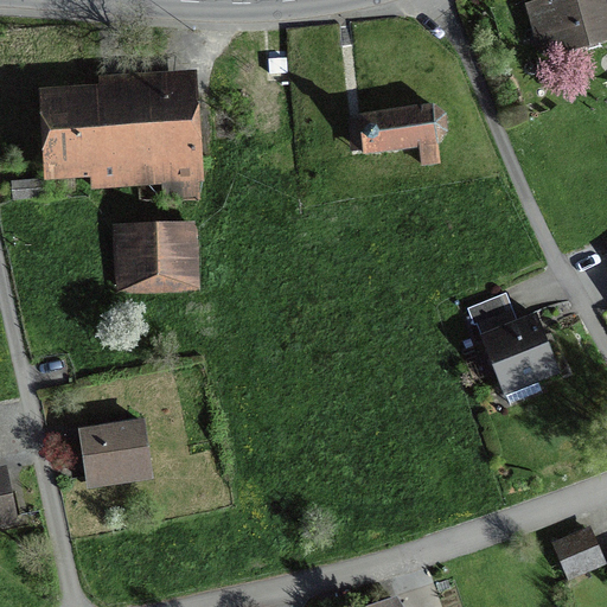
[(566,51),(606,39),(606,37),(596,0),(581,0),(569,4),(568,0),(561,0),(530,8),(538,40),(561,34),(566,51)]
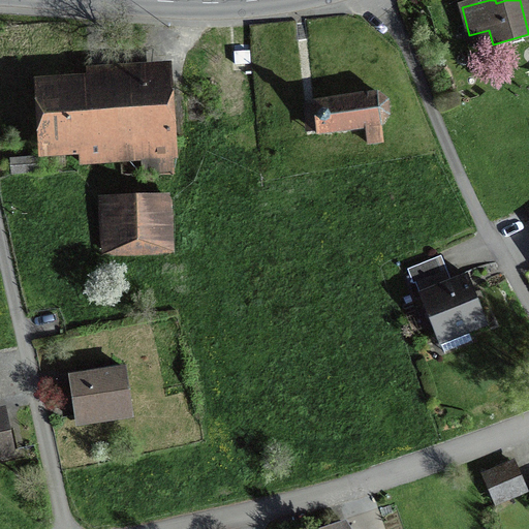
[(80,164),(170,158),(166,85),(42,94),(45,144),(79,142),(80,164)]
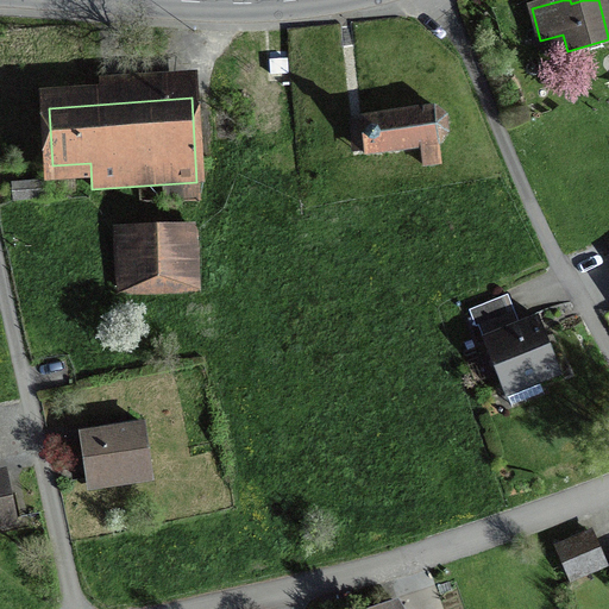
[(433,107),(360,119),(360,126),(363,156),(420,149),(421,167),(438,164),(437,148),(446,133),(445,118),(433,107)]
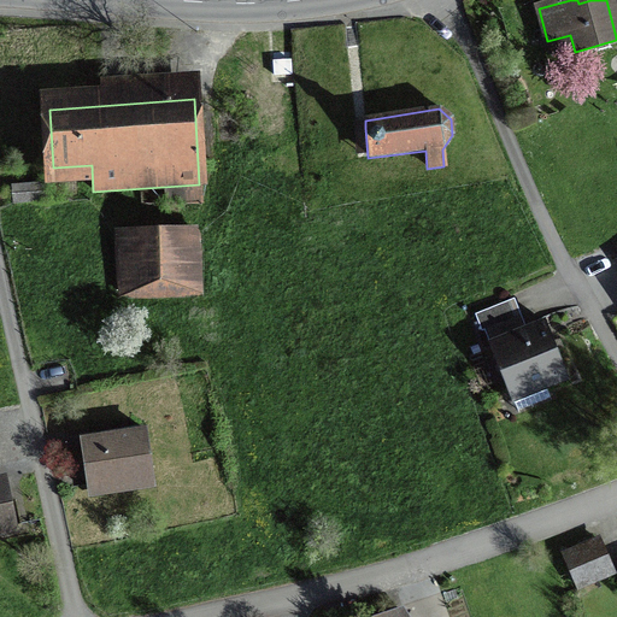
[(10,187),(12,204),(42,201),(41,184),(10,187)]
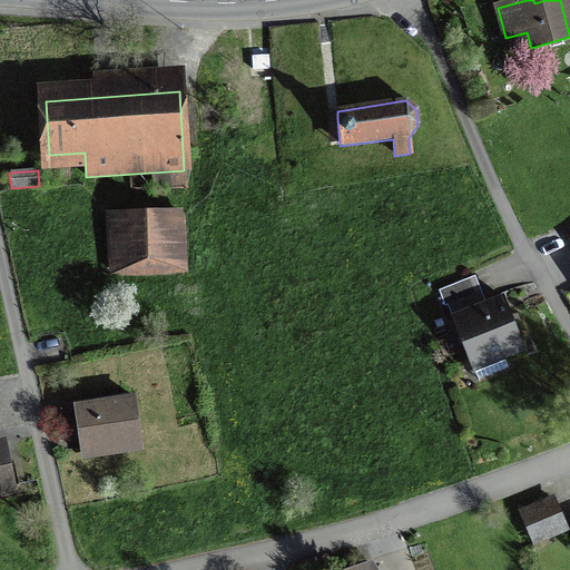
[(114,274),(183,272),(180,219),(111,222),(114,274)]
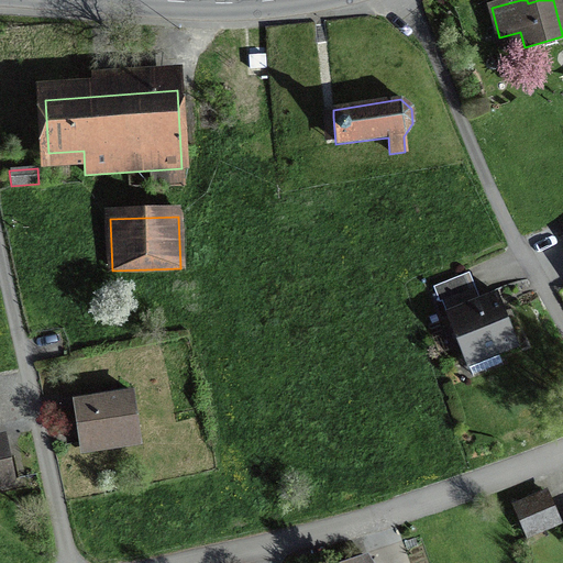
[(465,275),(434,287),(440,302),(471,290),(465,275)]
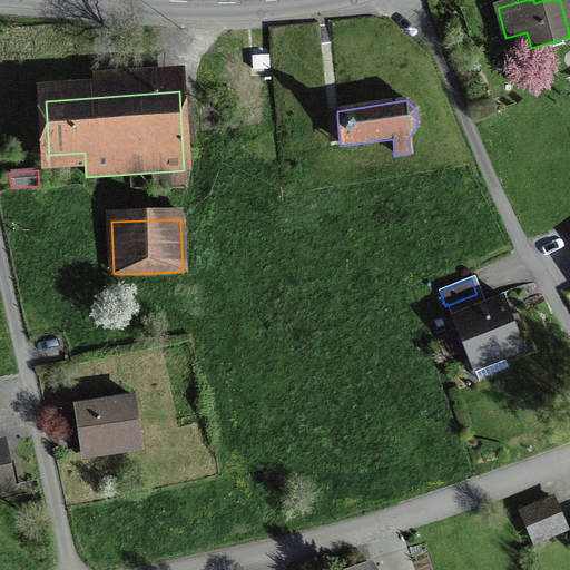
[(507,369),(503,359),(523,351),(502,298),(451,318),(477,381),(507,369)]
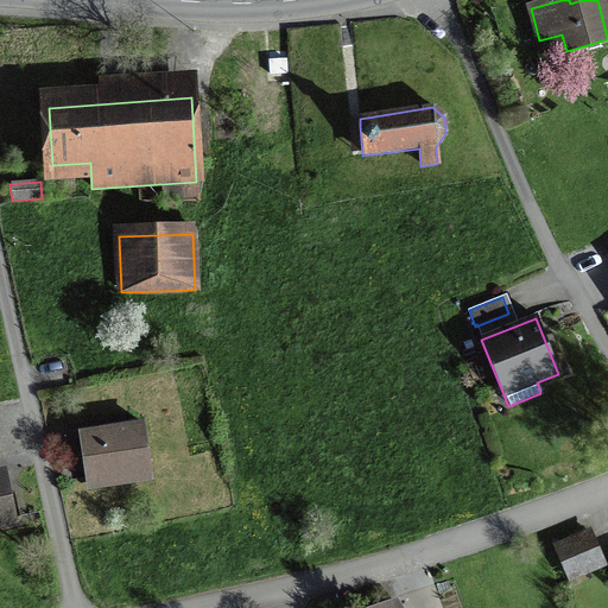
[(80,435),(87,483),(147,474),(140,425),(80,435)]
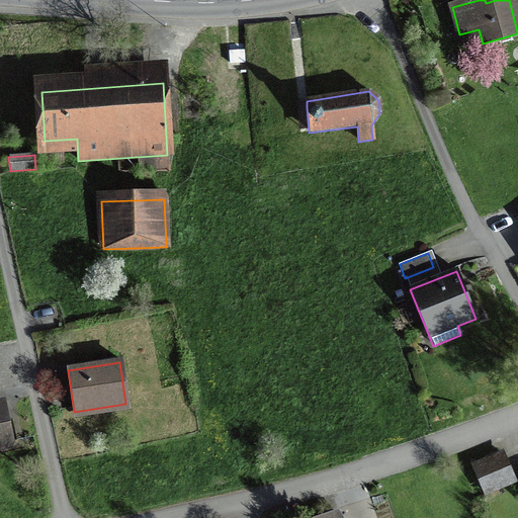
[(0,446),(11,444),(2,403),(0,403),(0,446)]
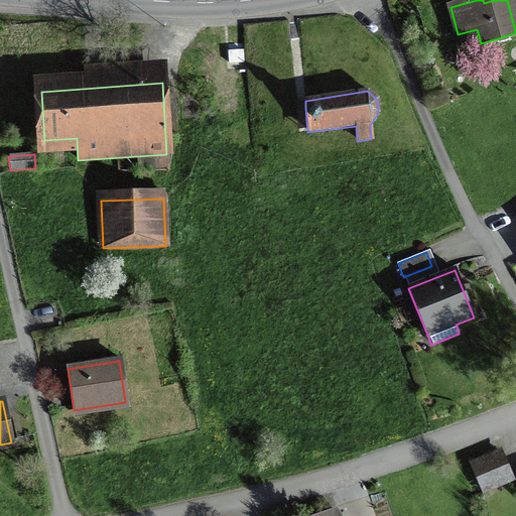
[(511,480),(499,453),(471,464),(483,492),(511,480)]
